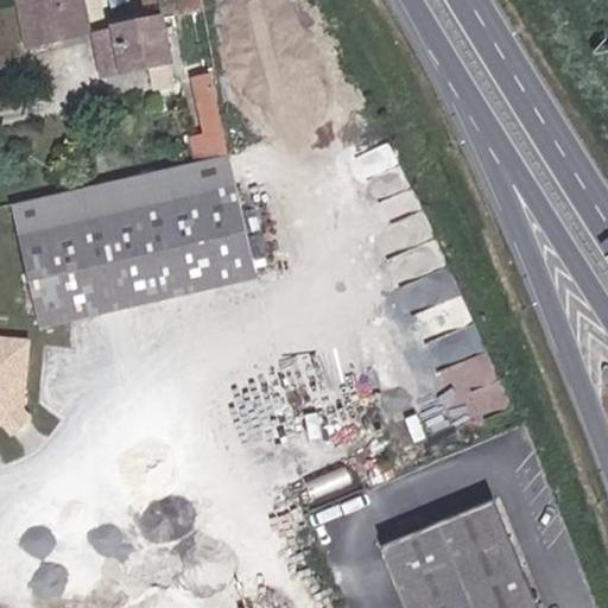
[(18,0),(27,46),(89,33),(81,0),(18,0)]
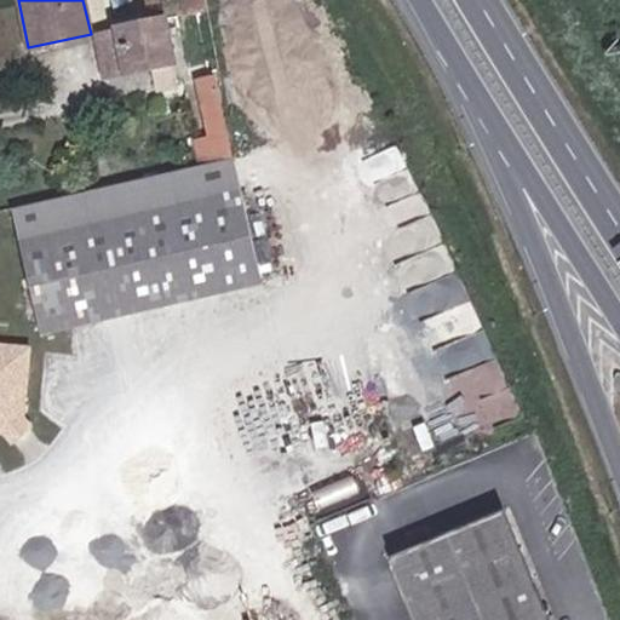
[(200,10),(197,0),(173,0),(176,15),(200,10)]
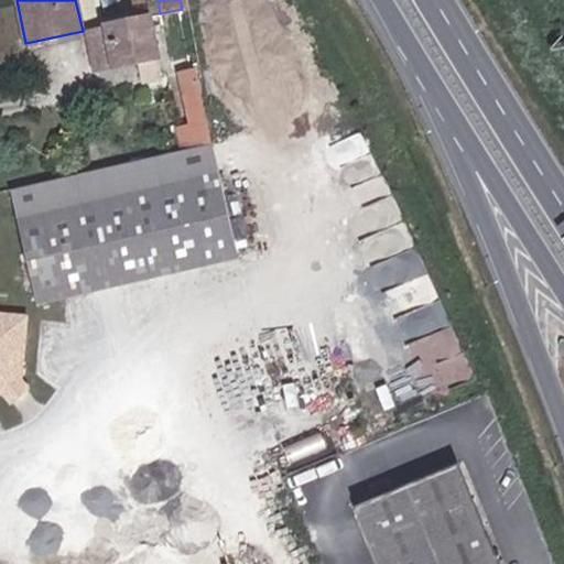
[(95,68),(159,55),(150,17),(86,30),(95,68)]
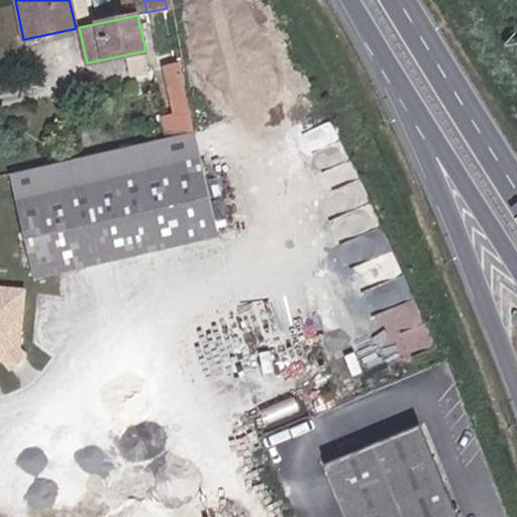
[(192,124),(180,70),(166,73),(178,127),(192,124)]
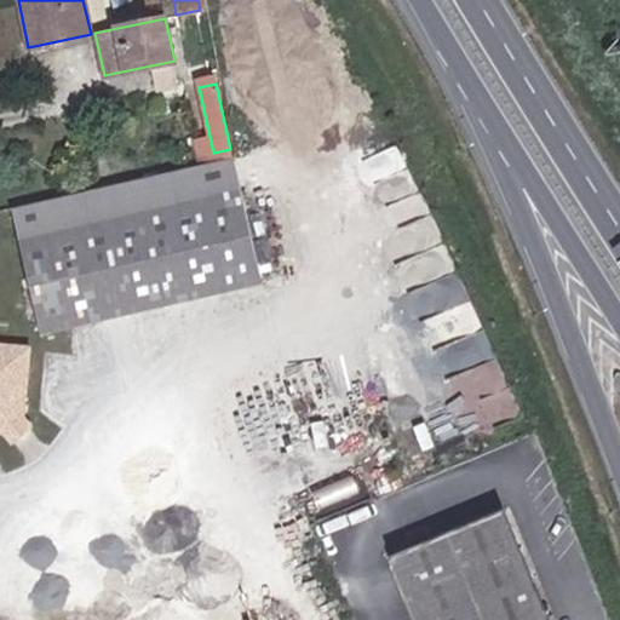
[(233,156),(231,158),(11,208),(41,333),(262,283),(259,270),(233,156)]
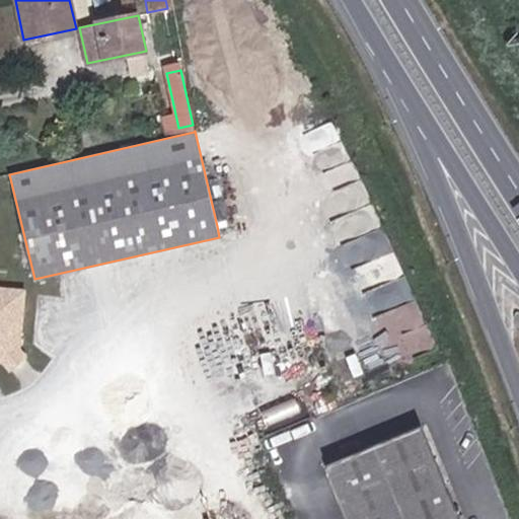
[(352,289),(405,276),(394,228),(340,241),(352,289)]
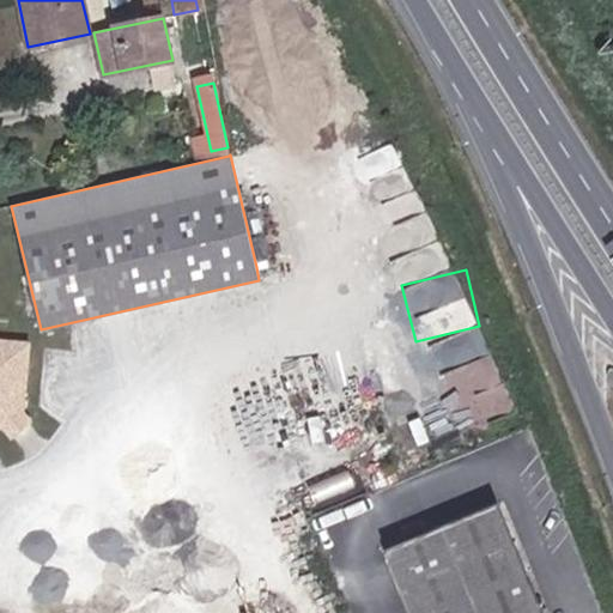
[(0,426),(4,428),(10,437),(29,420),(22,412),(28,344),(0,341),(0,426)]
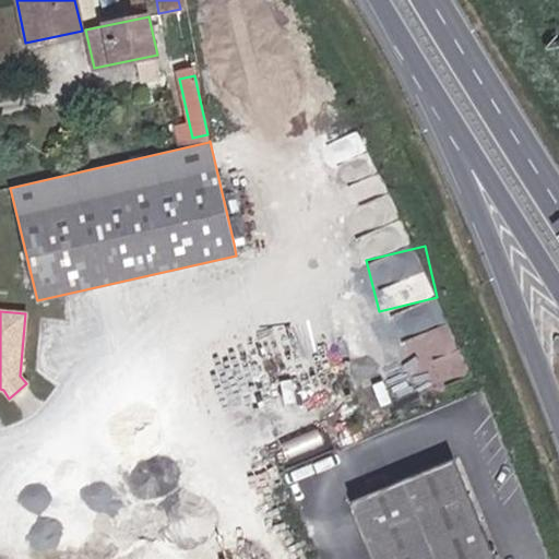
[(458,323),(405,336),(418,387),(471,373),(458,323)]
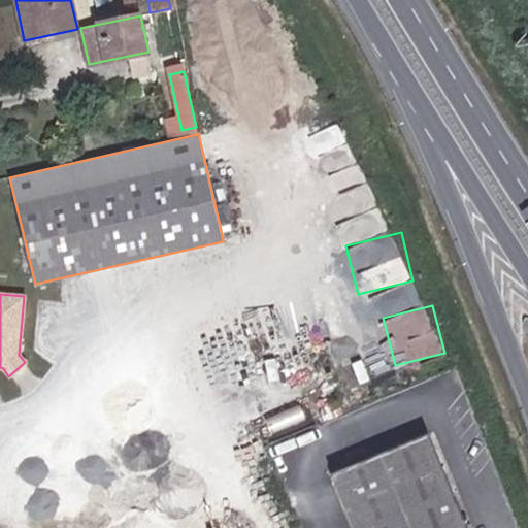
[(357,527),(468,527),(430,434),(335,473),(357,527)]
